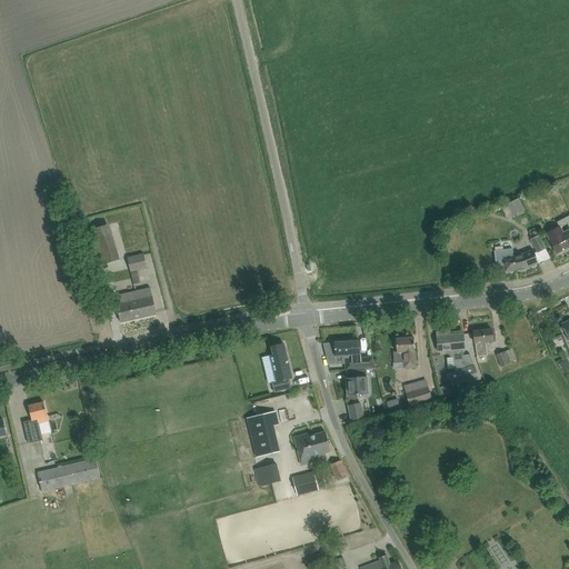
[(511,217),(525,210),(518,198),(505,205),(511,217)]
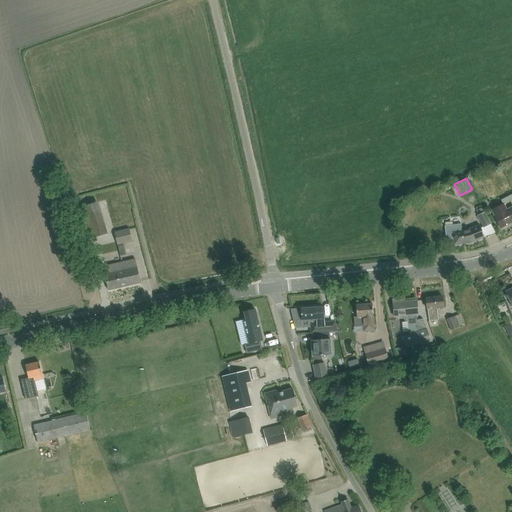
[(98,202),(76,209),(85,239),(107,233),(98,202)]
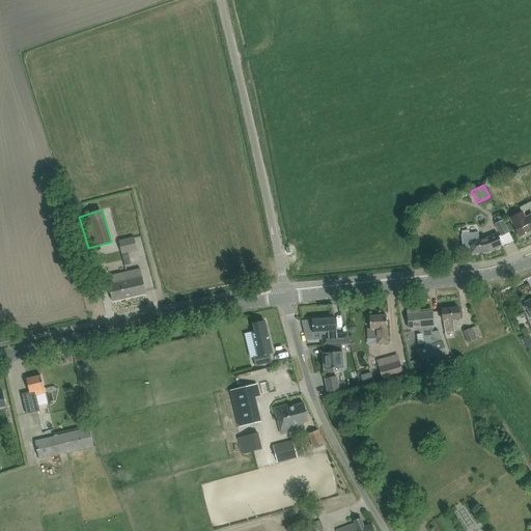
[(510,219),(514,228),(520,238),(530,230),(530,215),(526,218),(523,212),(510,219)]
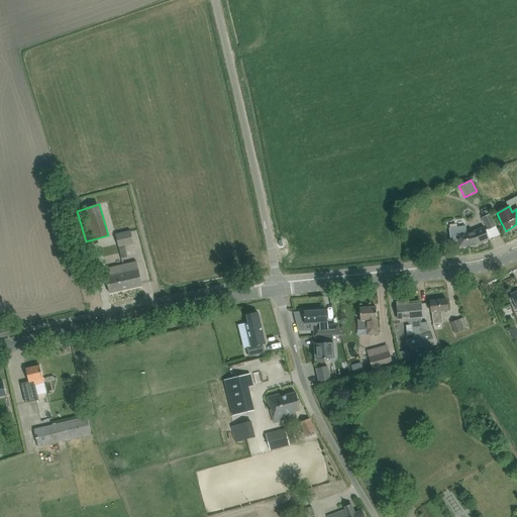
[(489,208),(482,212),(484,217),(482,218),(488,230),(496,227),(489,208)]
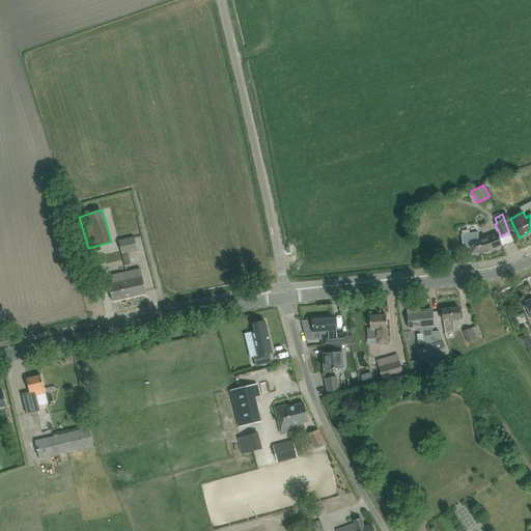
[(484,238),(479,239),(478,232),(462,234),(464,249),(470,248),(471,254),(487,252),(503,246),(497,232),(484,238)]
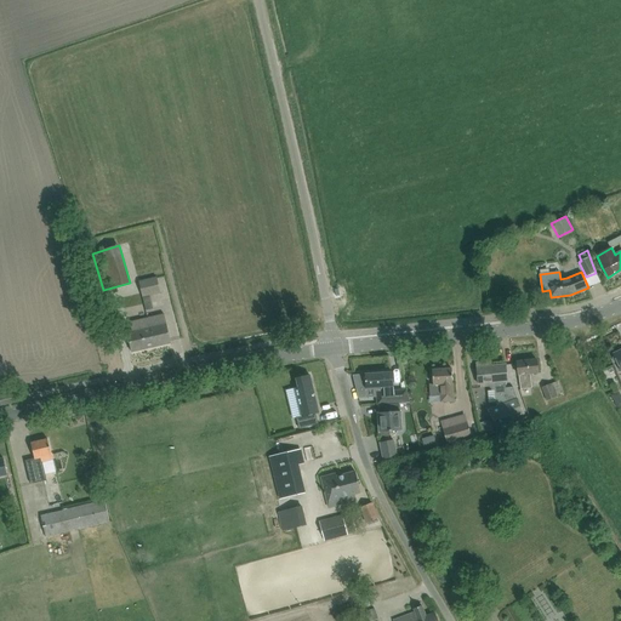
[(140,280),(143,297),(160,294),(157,277),(140,280)]
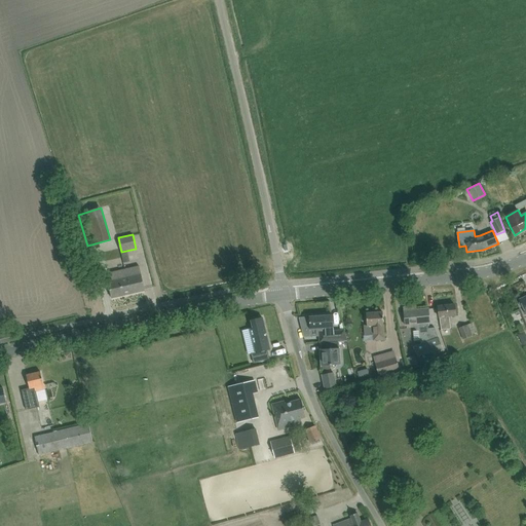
[(111,298),(130,294),(145,291),(139,266),(124,269),(110,273),(112,280),(108,282),(109,289),(111,298)]
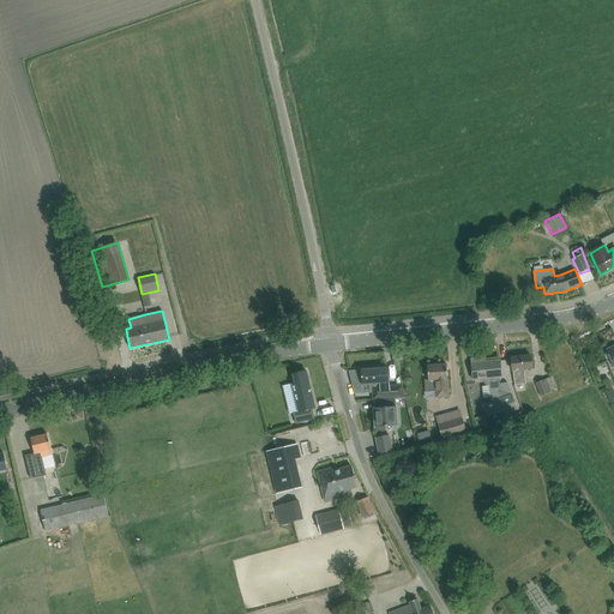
[(511,357),(512,369),(515,385),(525,384),(524,369),(533,368),(530,355),(511,357)]
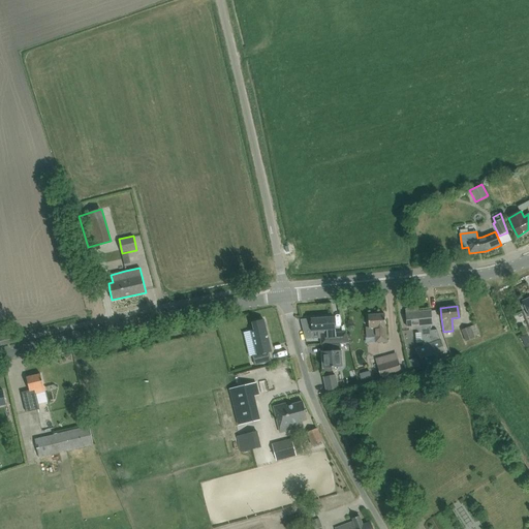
[(419,333),(422,333),(423,346),(416,348),(421,359),(444,350),(437,330),(431,331),(430,325),(432,324),(431,311),(415,312),(414,309),(406,310),(407,328),(415,327),(416,329),(419,333)]
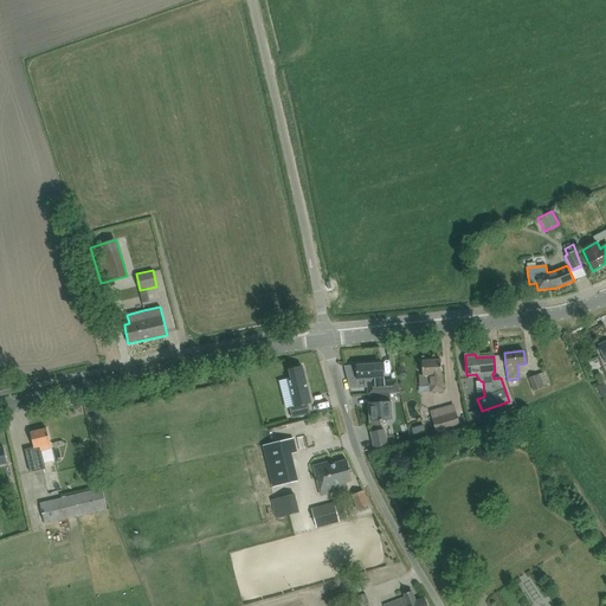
[(421,361),(423,375),(419,375),(420,387),(430,386),(436,386),(436,392),(443,392),(440,360),(421,361)]
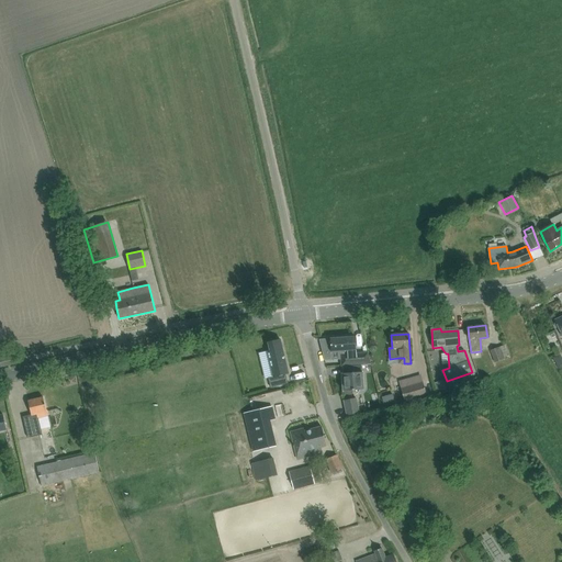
[(343,367),(348,367),(362,366),(371,366),(368,352),(357,353),(356,337),(337,338),(337,337),(332,337),(332,338),(330,338),(332,352),(340,351),(341,367),(343,367)]
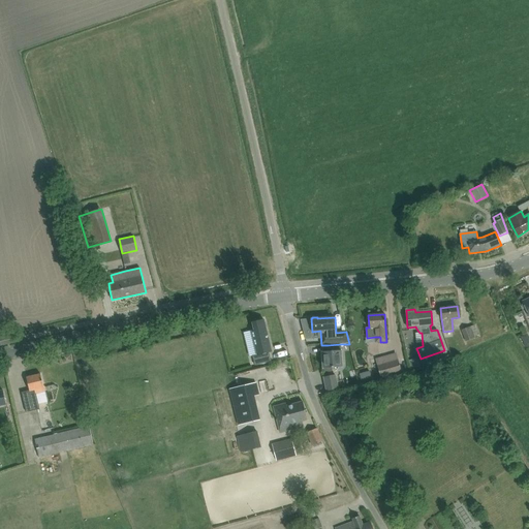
[(255,330),(252,331),(257,355),(253,356),(255,365),(271,362),(269,352),(271,352),(267,336),(268,336),(263,319),(253,322),(255,330)]
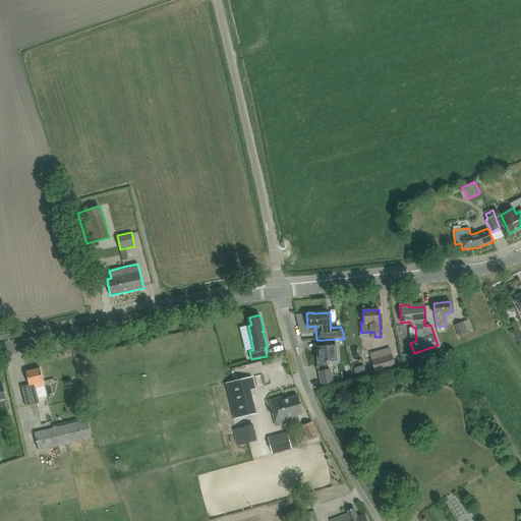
[(455,325),(459,336),(473,331),(468,320),(455,325)]
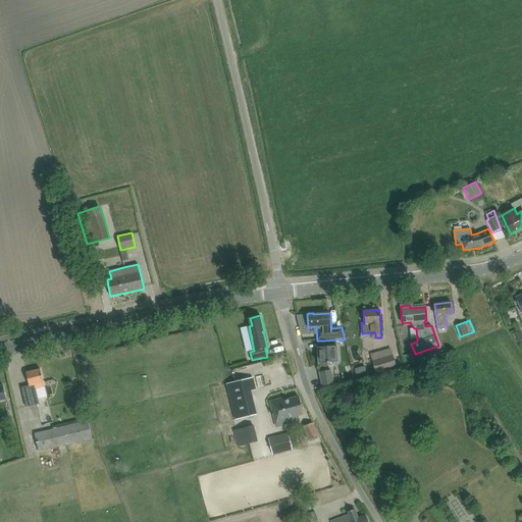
[(337,359),(336,340),(323,341),(318,341),(318,348),(317,348),(318,363),(327,363),(329,363),(334,362),(337,359)]
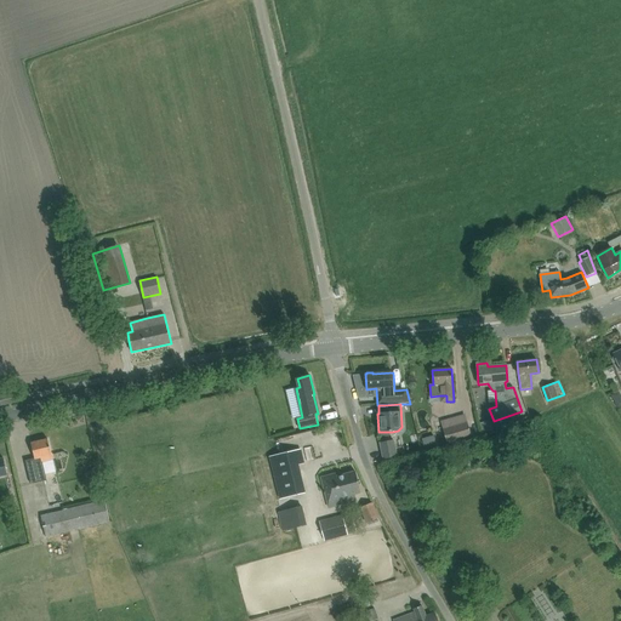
[(489,421),(479,423),(482,433),(493,429),(489,421)]
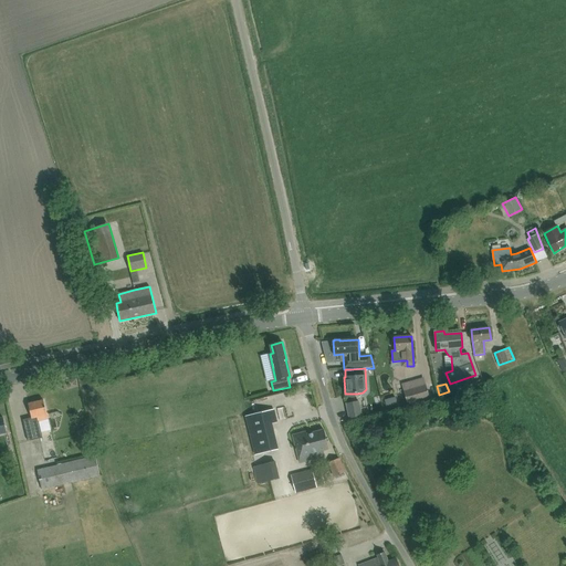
[(430,398),(427,387),(404,394),(407,406),(430,398)]
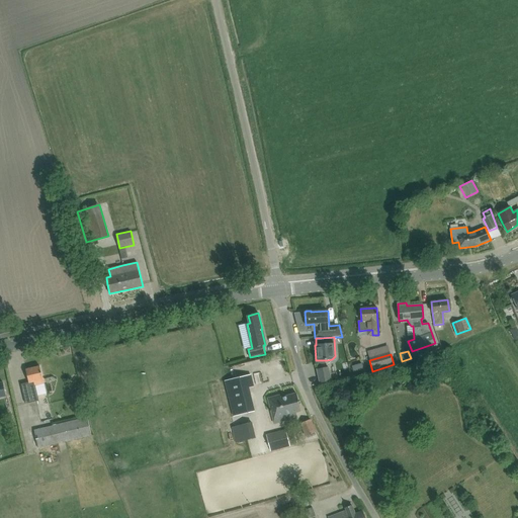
[(368,359),(358,361),(360,367),(369,365),(368,359)]
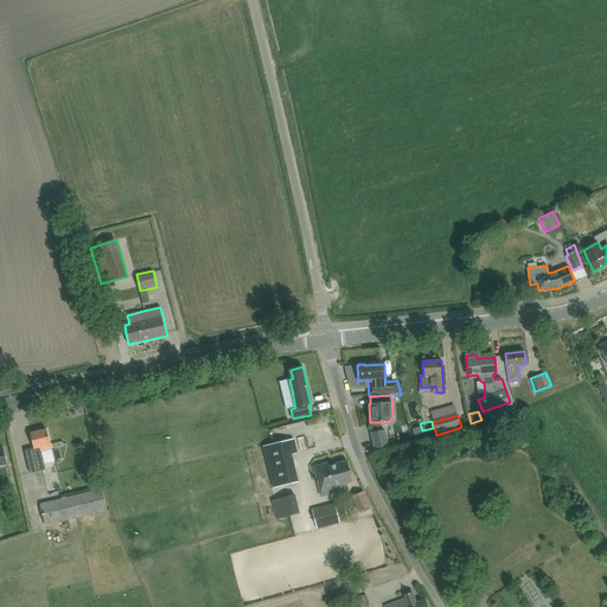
[(25,451),(27,462),(30,473),(46,470),(42,452),(52,449),(50,441),(48,429),(31,433),(34,448),(25,451)]
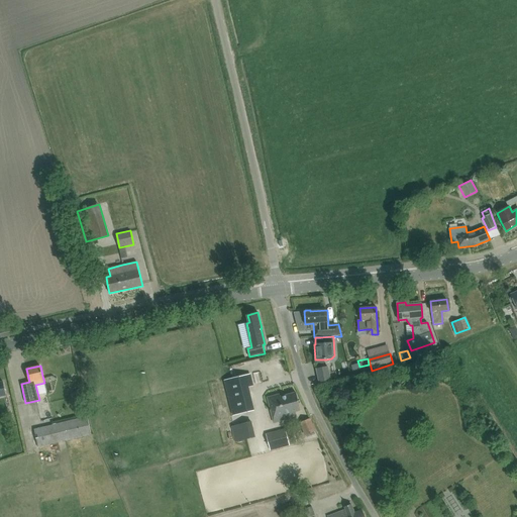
[(319,383),(330,380),(327,367),(316,369),(319,383)]
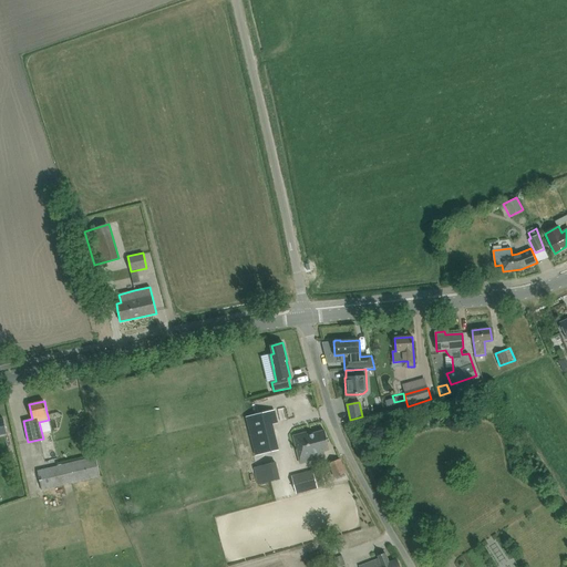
[(276,410),(246,416),(256,455),(279,450),(272,424),(279,423),(277,418),(276,410)]
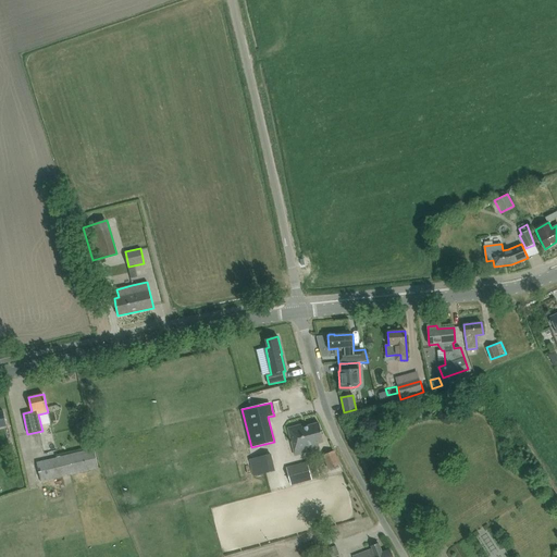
[(289,429),(295,454),(312,449),(311,442),(323,440),(319,423),(307,426),(307,425),(301,426),(301,425),(289,429)]
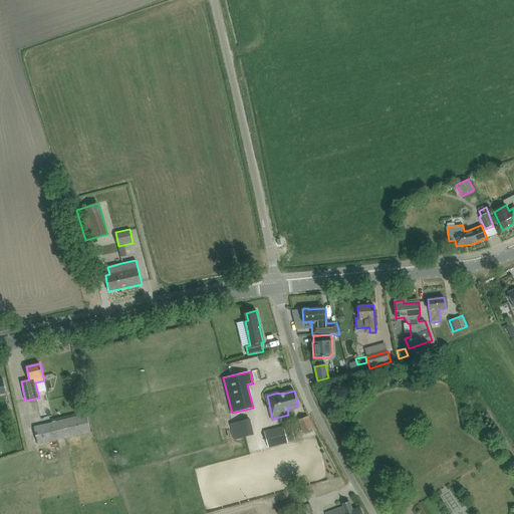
[(46,410),(56,408),(53,397),(44,400),(46,410)]
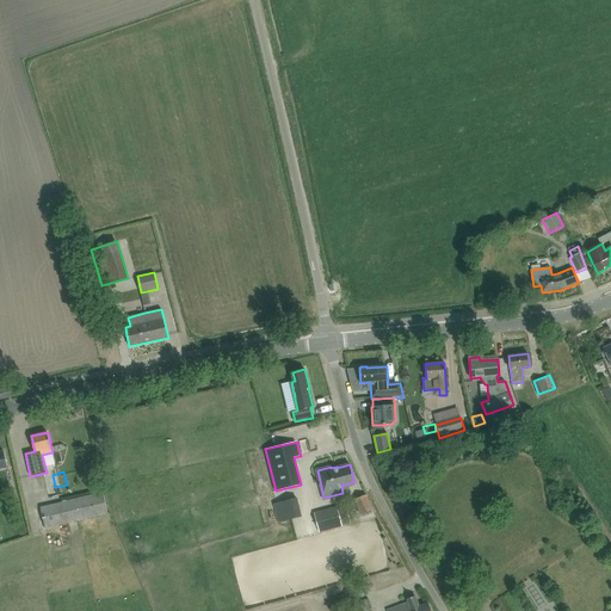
[(50,505),(41,507),(45,529),(68,523),(78,520),(109,513),(103,492),(62,501),(50,505)]
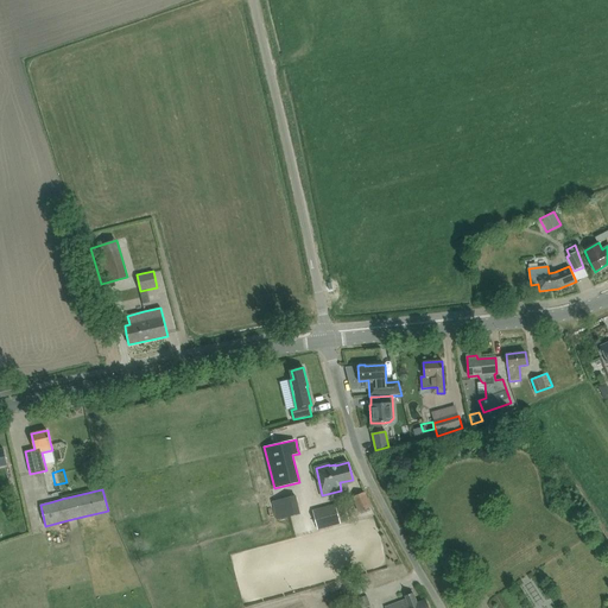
[(352,498),(359,513),(360,512),(371,507),(363,492),(353,496),(352,498)]
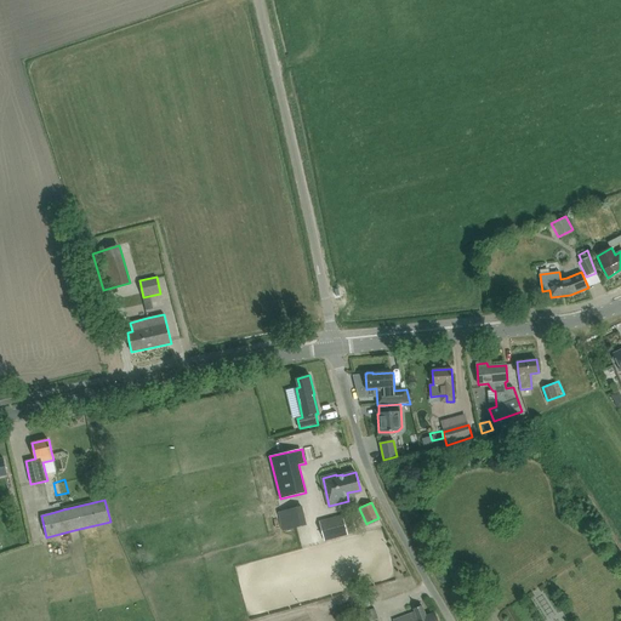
[(301,506),(278,511),(283,531),(306,525),(301,506)]
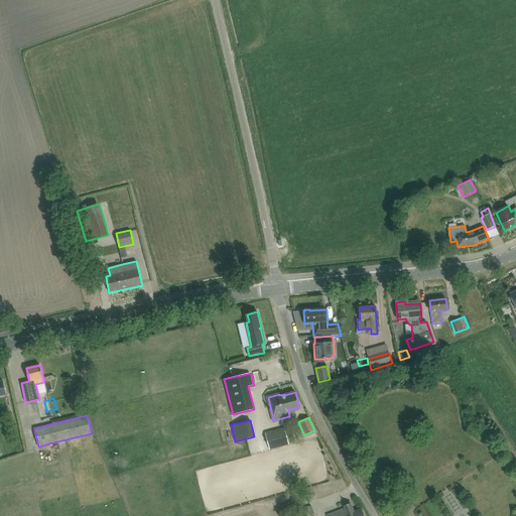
[(270,449),(289,444),(284,427),(265,433),(270,449)]
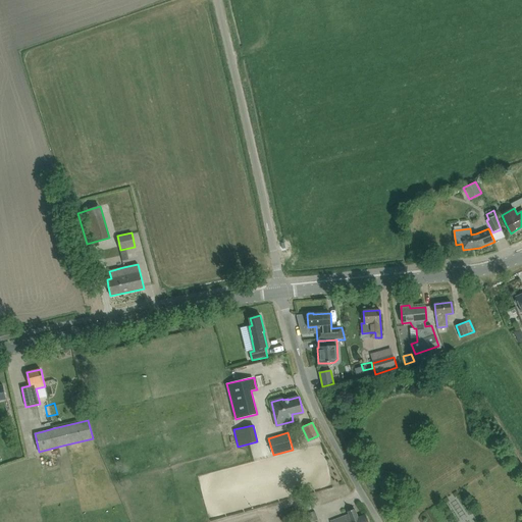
[(330,521),(368,521),(366,515),(358,518),(355,509),(351,510),(350,507),(347,508),(349,515),(330,521)]
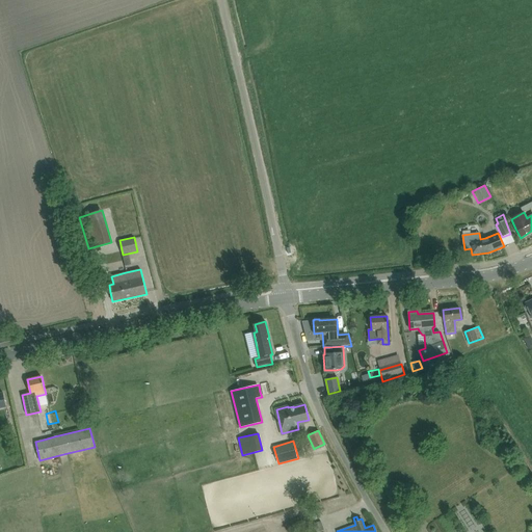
[(302,526),(299,517),(287,522),(290,530),(302,526)]
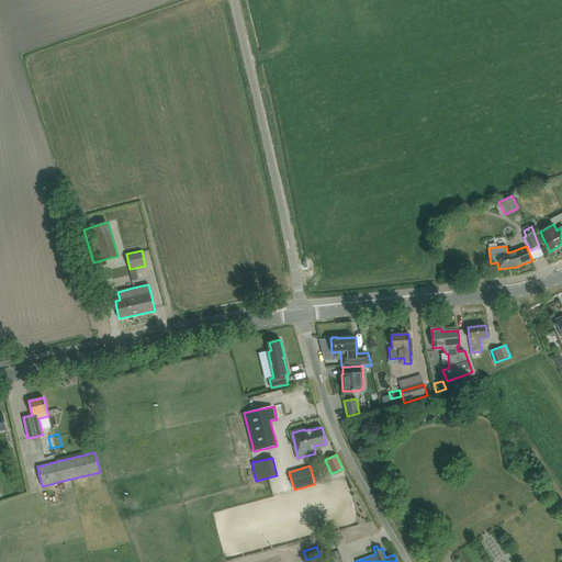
[(335,561),(341,560),(338,550),(325,554),(327,561),(335,561)]
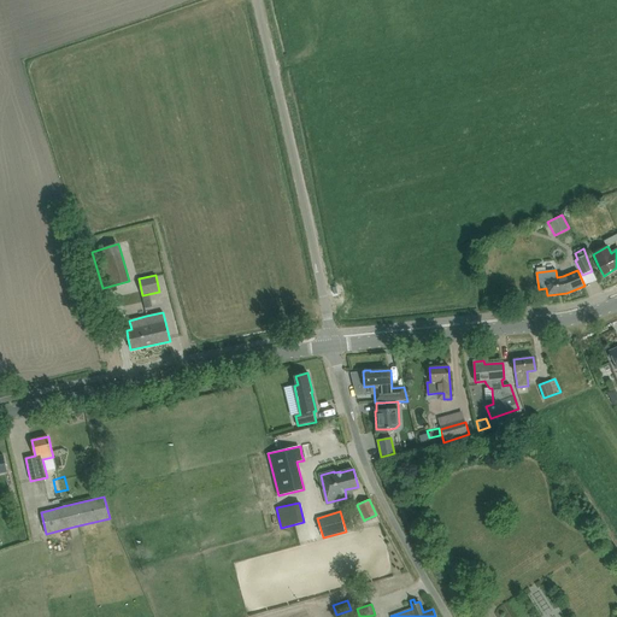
All buildings are outlined.
